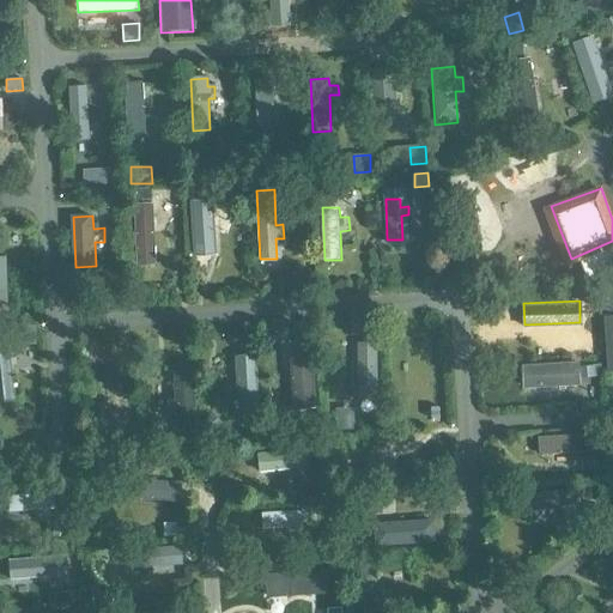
[(38,345),(36,326),(18,328),(20,347),(38,345)]
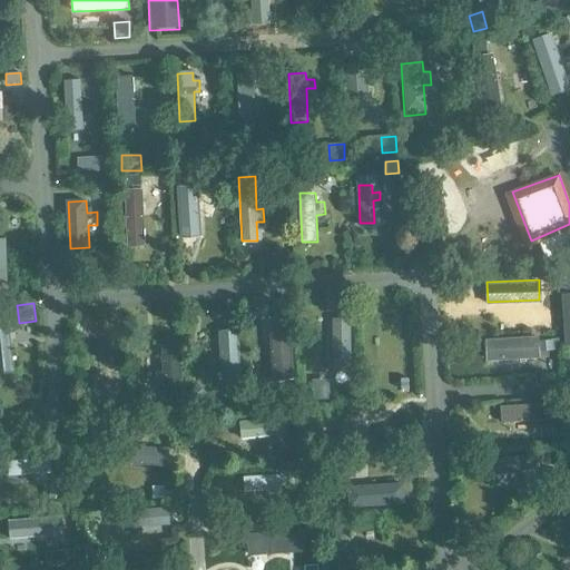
[(541,318),(541,330),(557,330),(556,318),(541,318)]
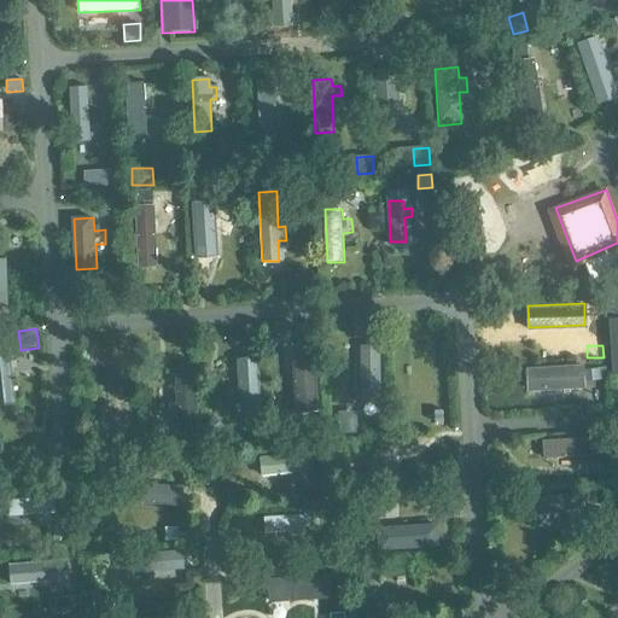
[(239,357),(240,389),(231,390),(231,400),(242,400),(242,413),(262,412),(258,356),(239,357)]
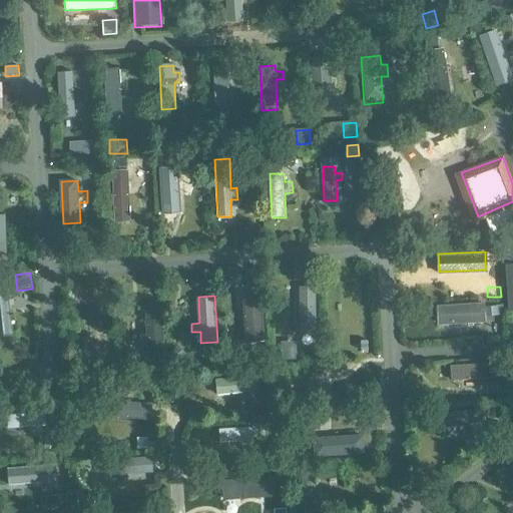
[(313,339),(314,301),(295,300),(294,338),(313,339)]
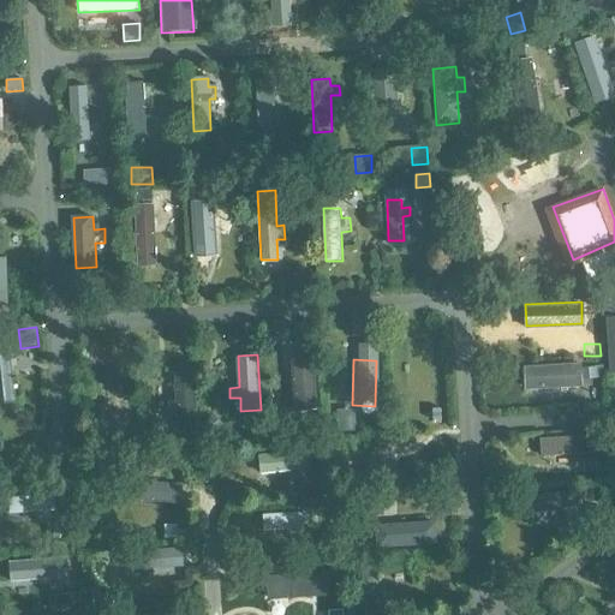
[(430,364),(413,365),(416,413),(433,412),(430,364)]
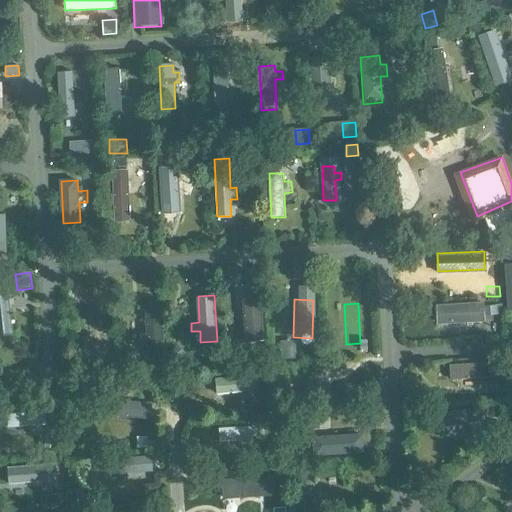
[(439,320),(473,318),(482,317),(481,304),(438,306),(439,320)]
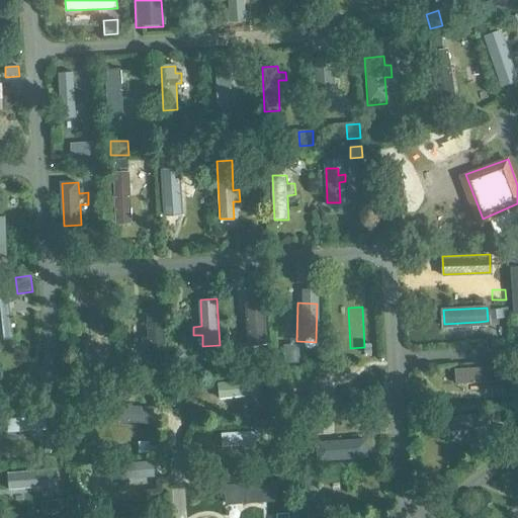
[(501,310),(490,311),(491,321),(503,320),(502,310),(501,310)]
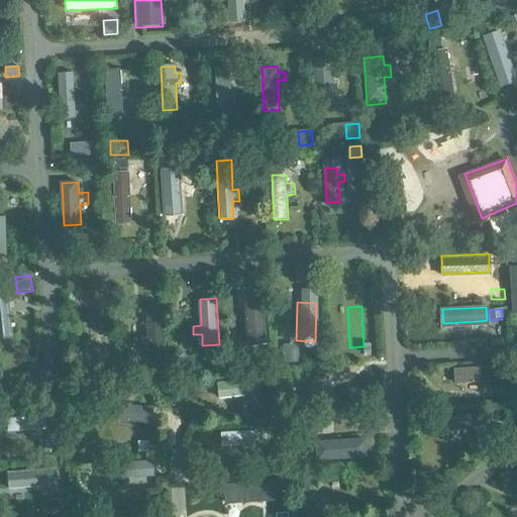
[(144,313),(145,340),(141,340),(142,351),(146,351),(146,359),(165,359),(162,312),(144,313)]
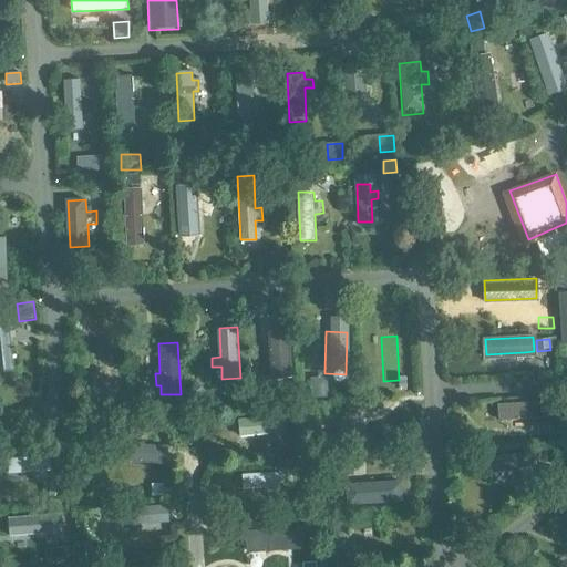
[(327,379),(312,379),(311,398),(327,398),(327,379)]
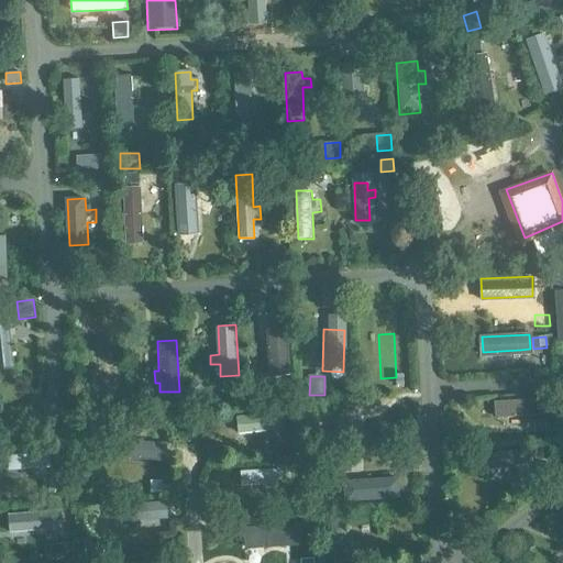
[(98,417),(98,407),(83,407),(84,417),(98,417)]
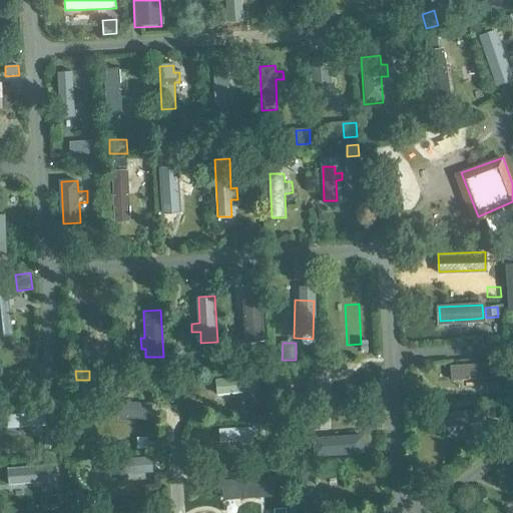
[(497,384),(498,399),(510,398),(509,384),(497,384)]
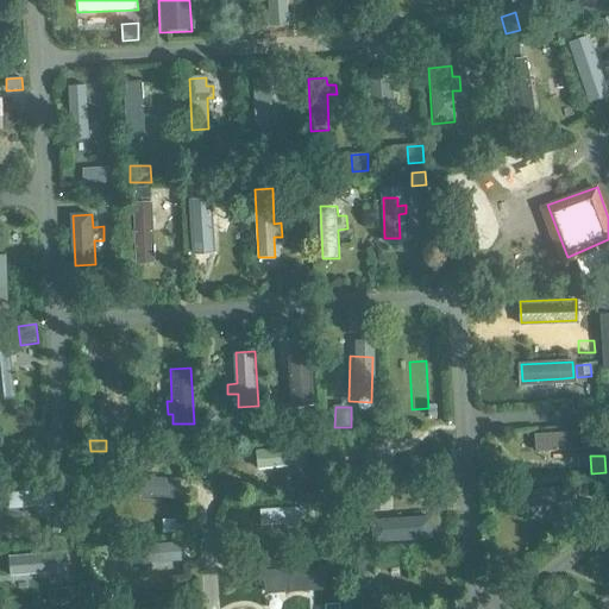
[(312,544),(327,551),(333,537),(318,529),(312,544)]
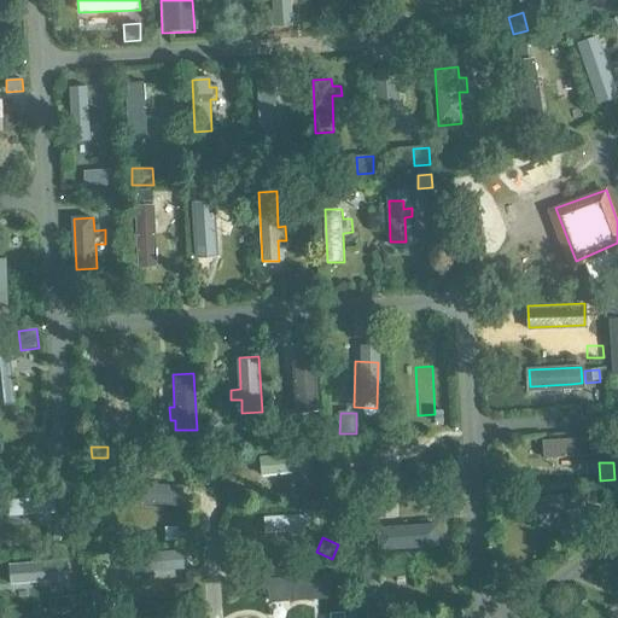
[(153,572),(184,570),(182,551),(132,555),(133,575),(143,573),(143,581),(155,579),(153,572)]
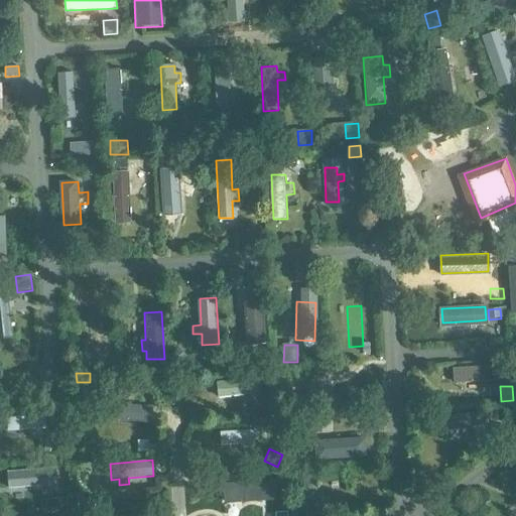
[(265,496),(272,496),(271,479),(228,482),(229,498),(255,497),(255,502),(265,501),(265,496)]
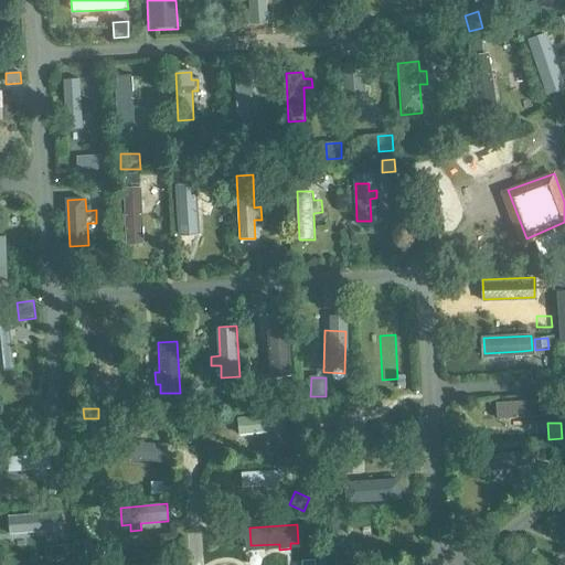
[(23,546),(23,535),(1,534),(1,545),(23,546)]
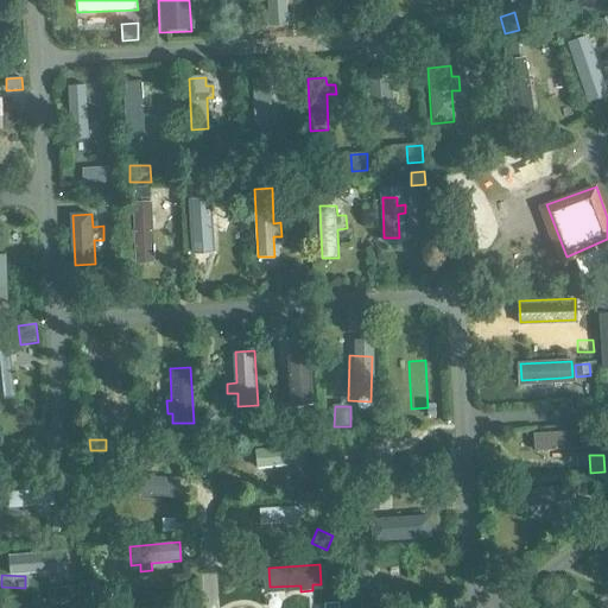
[(358,606),(400,603),(399,582),(372,583),(371,578),(356,580),(358,606)]
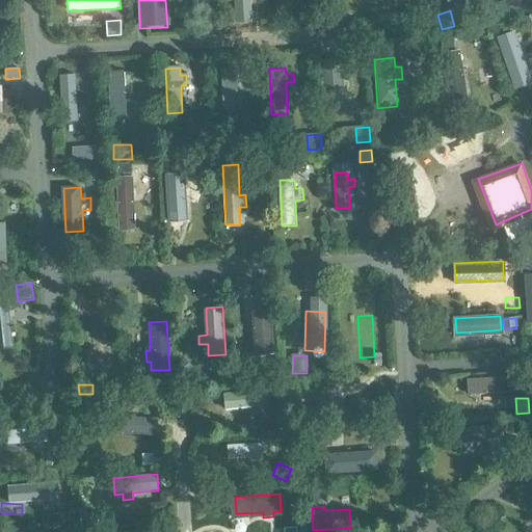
[(69,513),(60,514),(61,528),(70,528),(69,513)]
